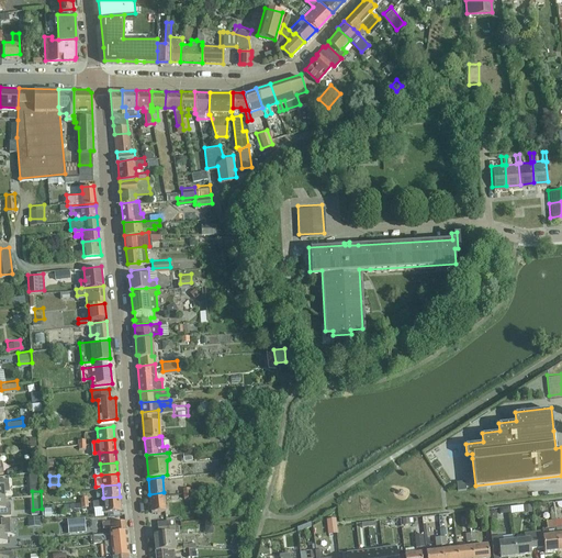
[(164,492),(149,494),(152,510),(166,509),(164,492)]
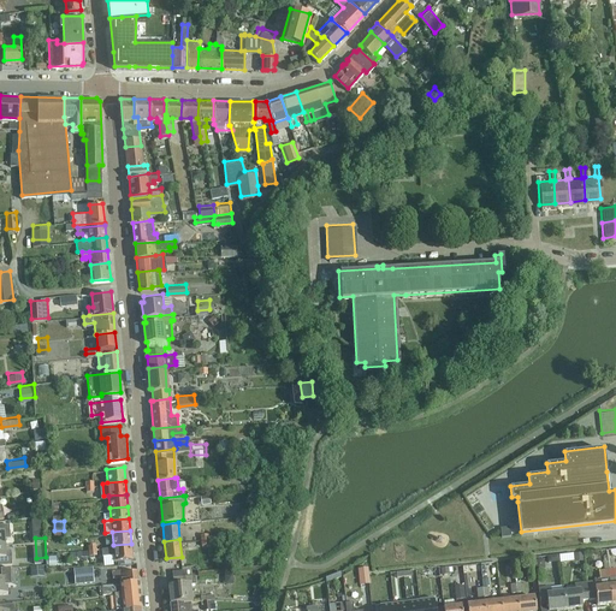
[(5,541),(0,541),(0,562),(11,562),(11,547),(5,549),(5,541)]
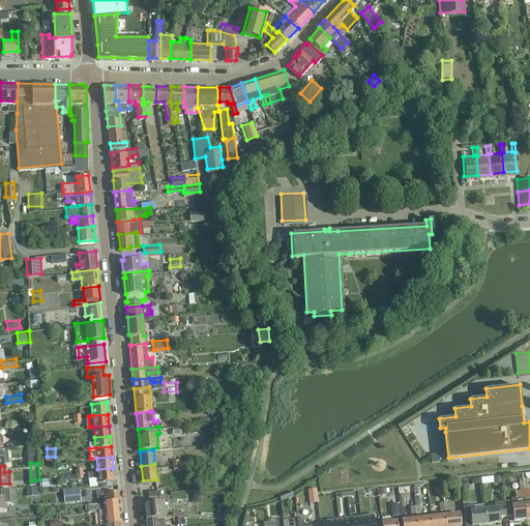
[(97,469),(87,470),(88,476),(98,475),(98,480),(114,479),(113,468),(97,469)]
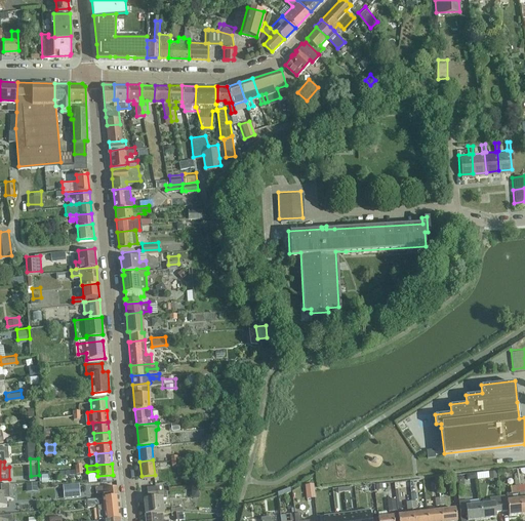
[(26,481),(26,489),(37,489),(37,480),(26,481)]
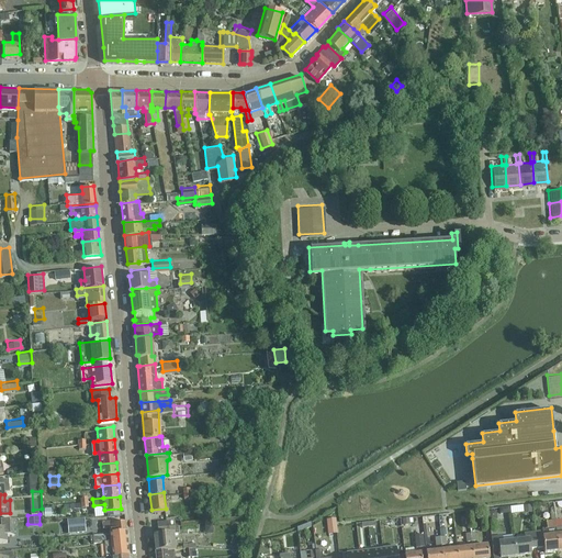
[(335,515),(325,516),(327,532),(336,529),(335,515)]
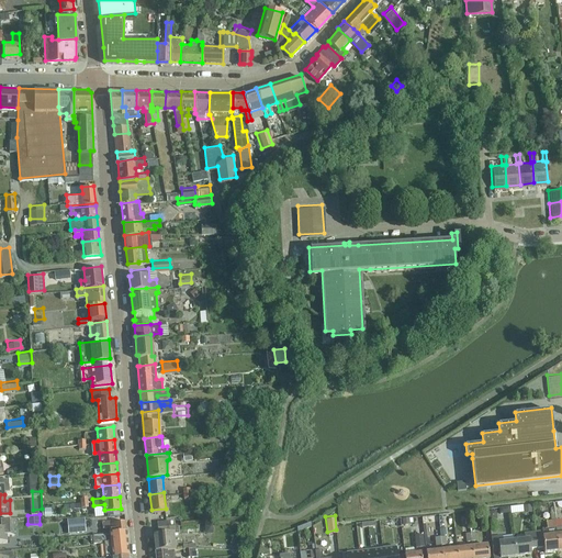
[(83,516),(69,519),(70,531),(85,528),(83,516)]
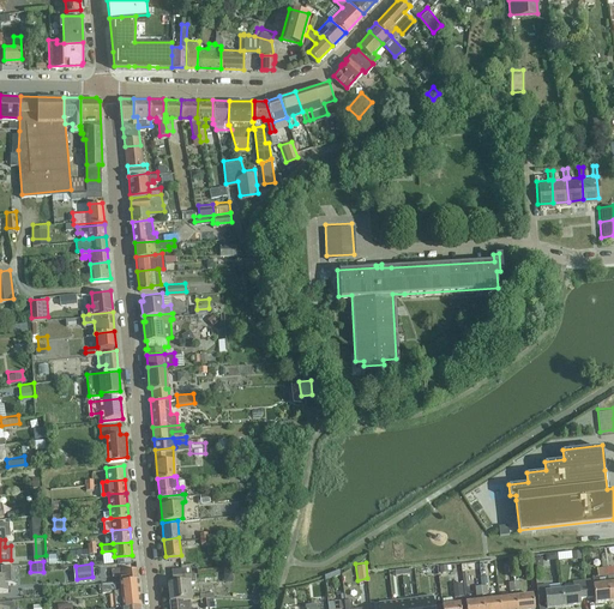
[(14,580),(14,565),(0,565),(0,589),(7,589),(7,582),(14,580)]
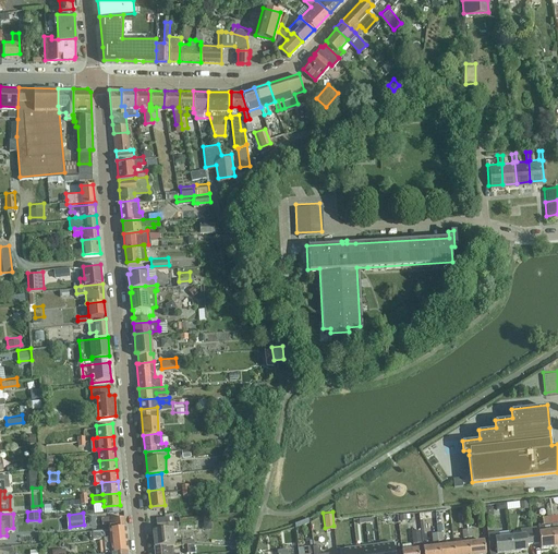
[(108,521),(109,527),(125,525),(124,515),(109,517),(109,514),(101,514),(102,521),(108,521)]
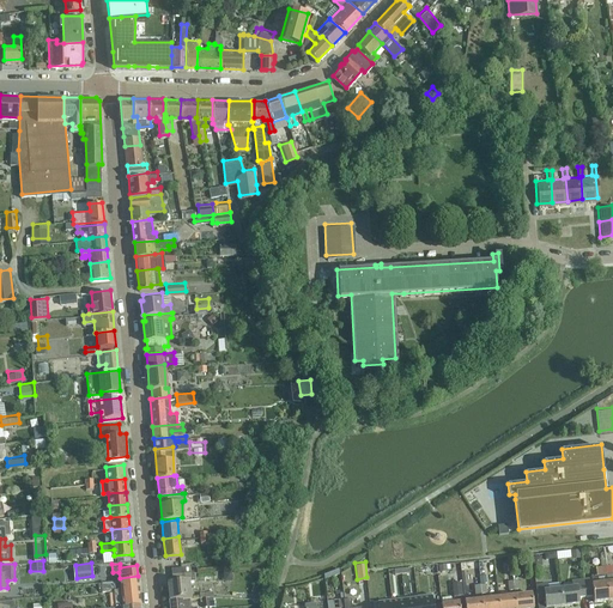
[(595,565),(596,573),(606,572),(605,564),(595,565)]
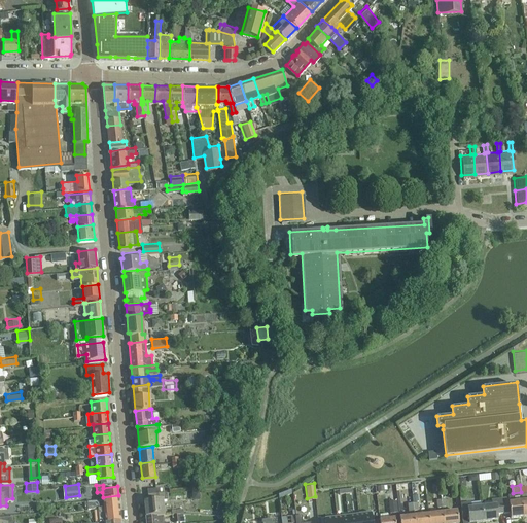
[(143,499),(145,514),(163,512),(162,497),(166,497),(165,490),(159,490),(159,486),(146,487),(147,498),(143,499)]
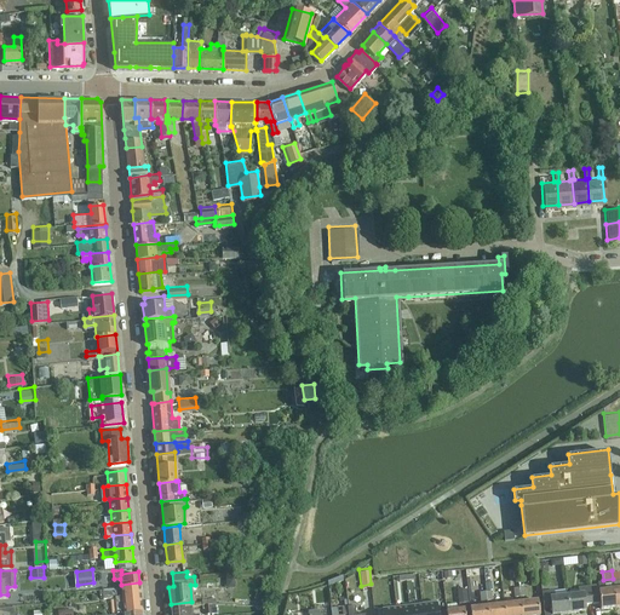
[(115,595),(116,611),(142,609),(139,582),(121,585),(102,587),(103,596),(115,595)]
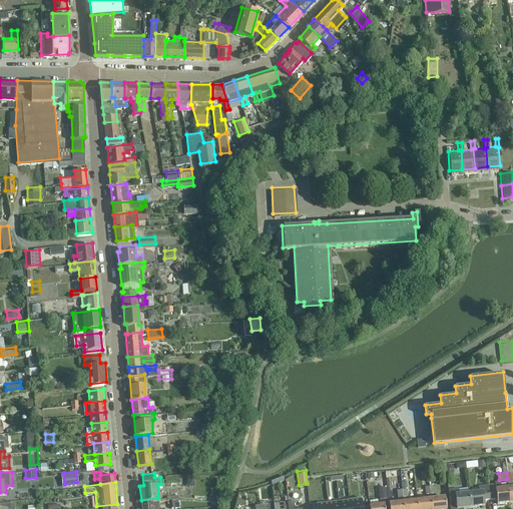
[(496,502),(509,500),(507,485),(500,486),(500,483),(494,484),(493,482),(487,483),(489,497),(495,496),(496,502)]
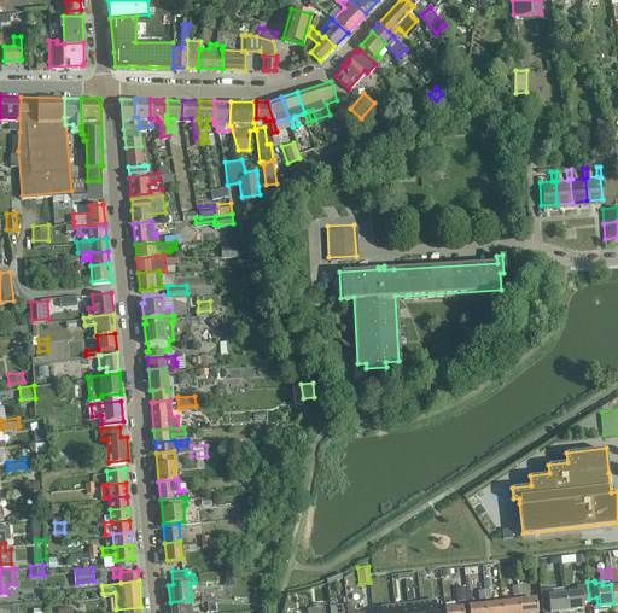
[(576,589),(565,591),(564,591),(565,608),(583,606),(582,599),(589,599),(587,582),(575,583),(576,589)]
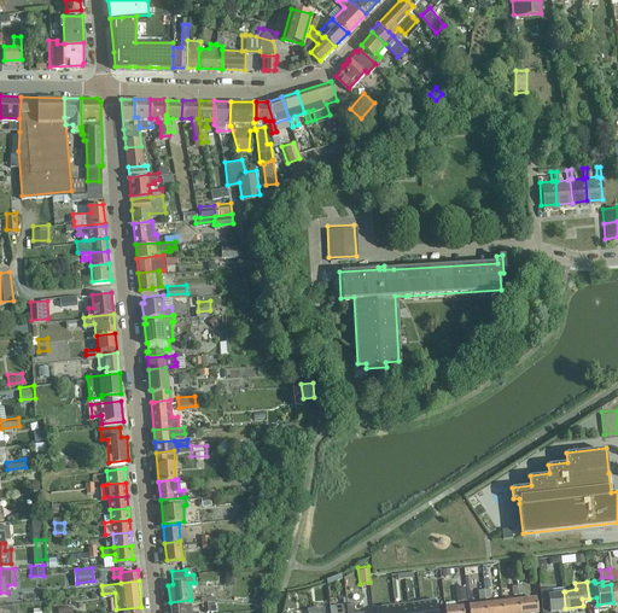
[(465,583),(455,584),(456,599),(466,597),(465,583)]
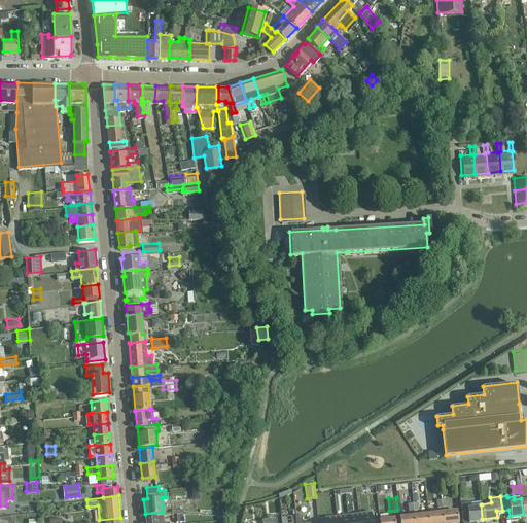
[(481,504),(482,504),(481,498),(459,501),(462,520),(467,519),(468,521),(482,519),(481,504)]
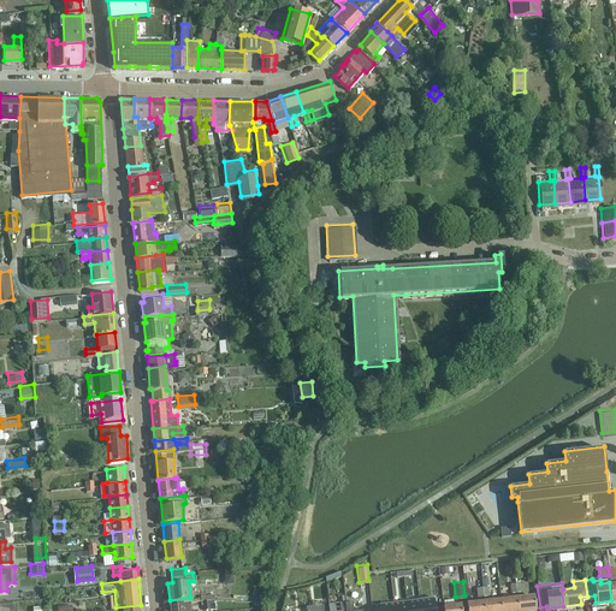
[(434,610),(433,594),(419,595),(419,599),(420,599),(421,610),(434,610)]
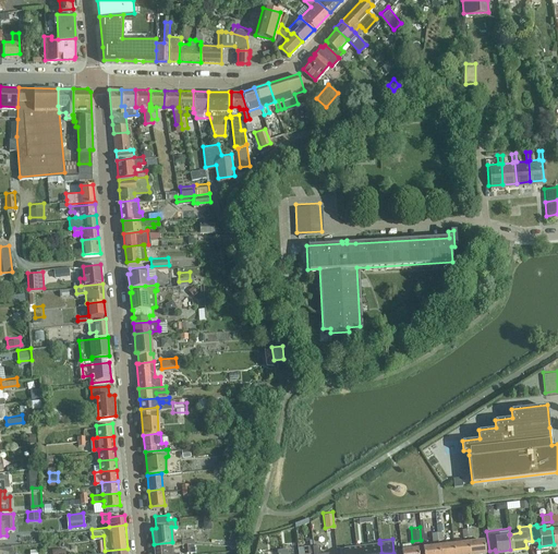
[(483,539),(468,540),(469,553),(474,553),(484,553),(483,539)]
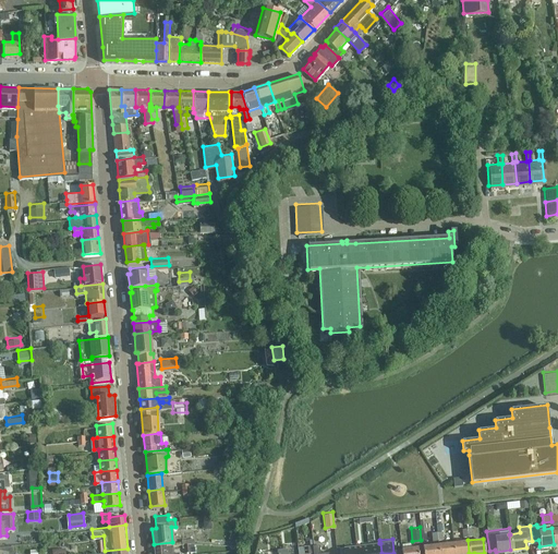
[(469,553),(468,540),(452,542),(453,553),(469,553)]
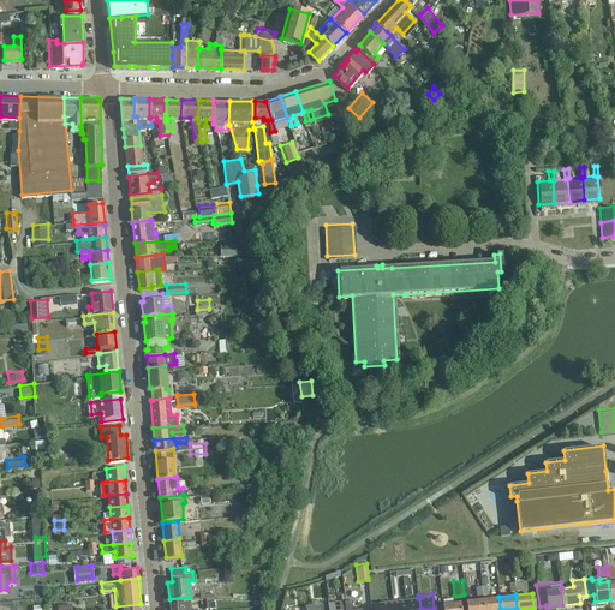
[(214,596),(201,597),(201,600),(203,600),(203,606),(215,605),(214,596)]
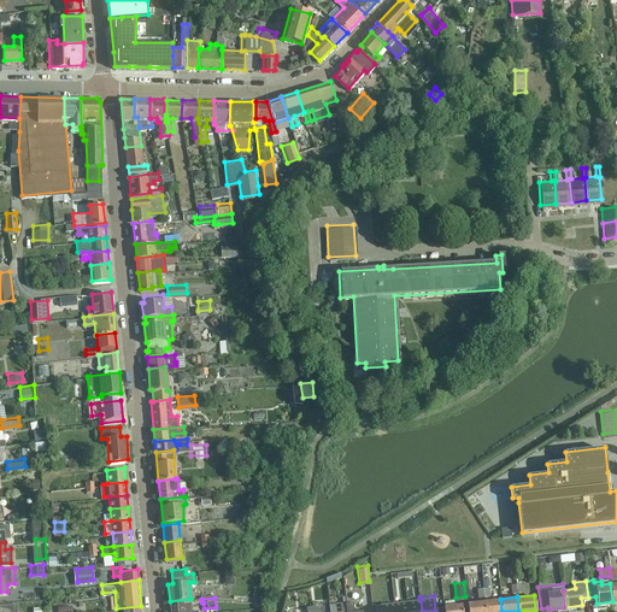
[(445,606),(444,606),(444,611),(463,611),(462,604),(454,605),(453,598),(444,599),(445,606)]
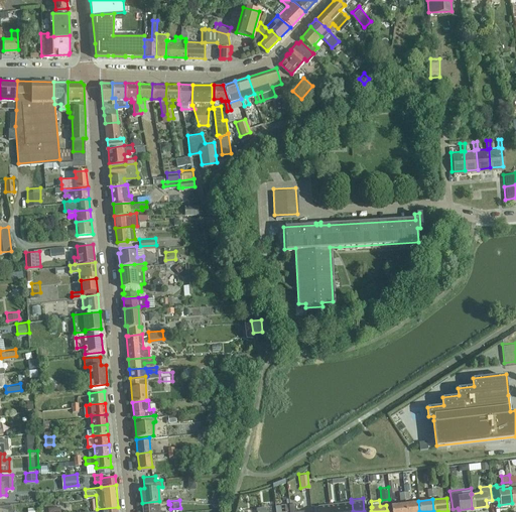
[(142,503),(142,511),(164,511),(165,511),(165,508),(160,509),(159,501),(142,503)]
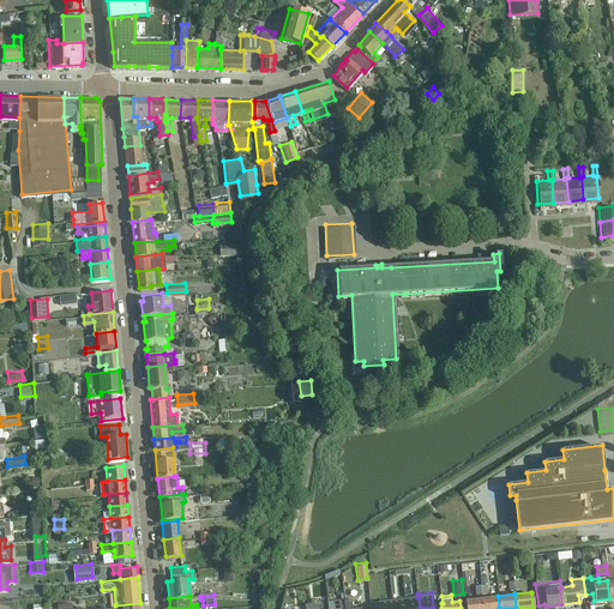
[(499,608),(498,596),(481,598),(482,608),(499,608)]
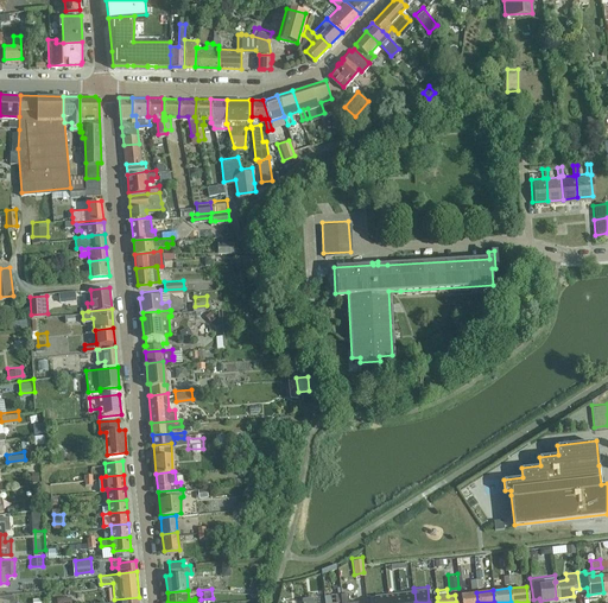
[(347,591),(339,592),(340,600),(341,600),(341,602),(358,602),(359,601),(348,602),(347,591)]
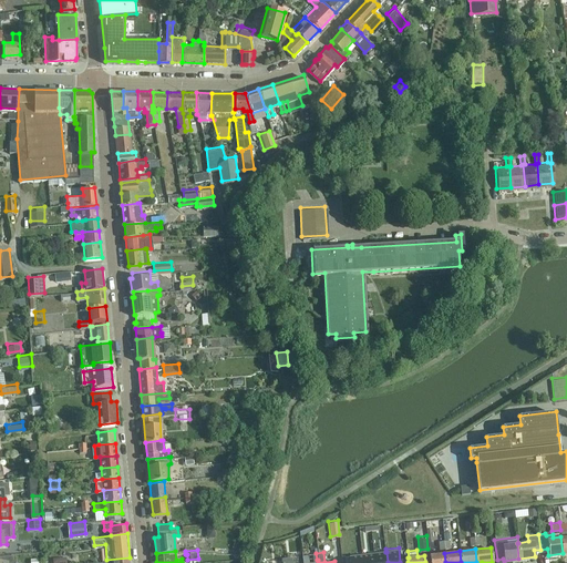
[(385,552),(374,553),(375,562),(388,562),(387,552),(385,552)]
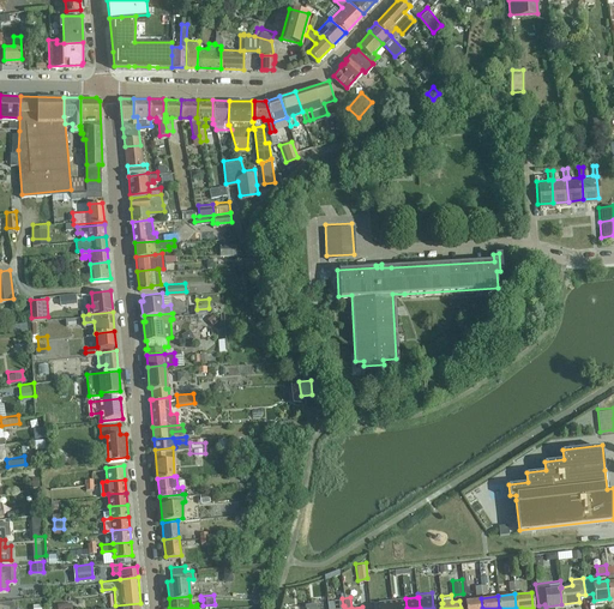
[(16,608),(16,598),(0,600),(0,608),(16,608)]
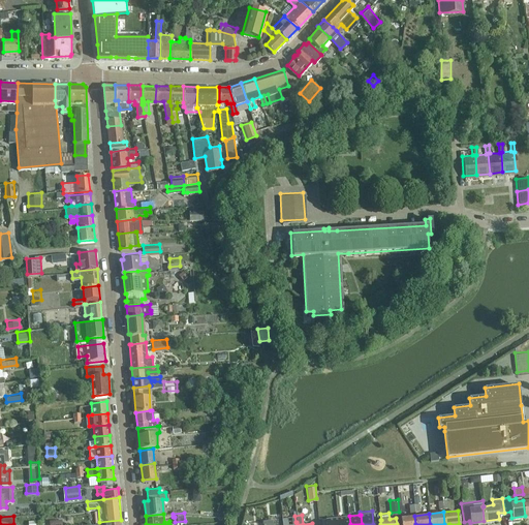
[(350,524),(349,516),(338,517),(339,524),(350,524)]
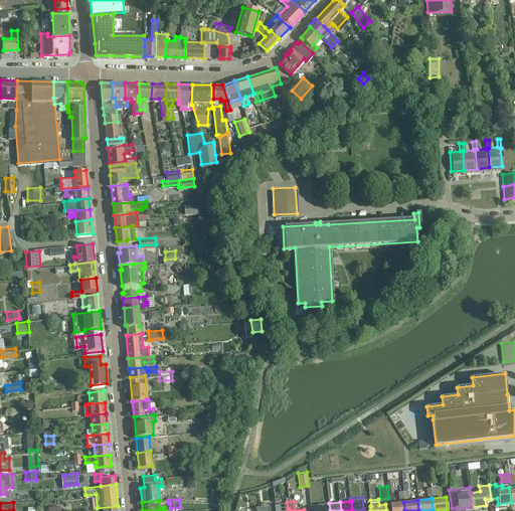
[(404,510),(403,502),(389,503),(390,510),(404,510)]
